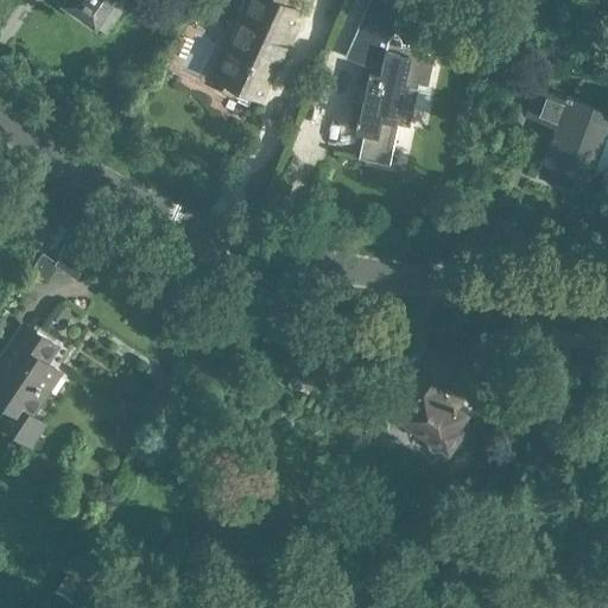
[(63,0),(62,4),(95,26),(113,0),(63,0)]
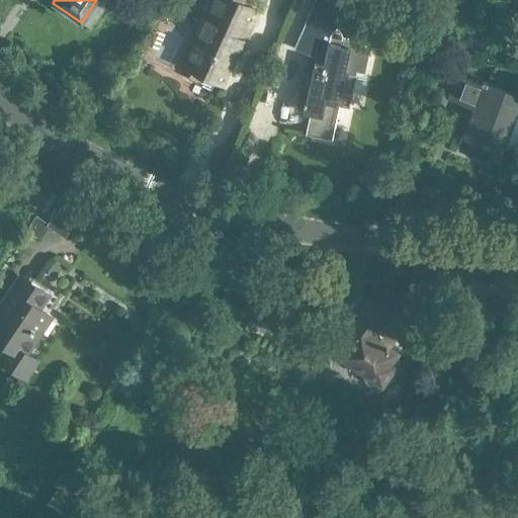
[(204,41),(188,78),(208,86),(211,79),(214,80),(219,82),(239,36),(244,38),(257,9),(246,4),(247,0),(212,0),(205,17),(202,16),(195,32),(198,33),(196,37),(204,41)]
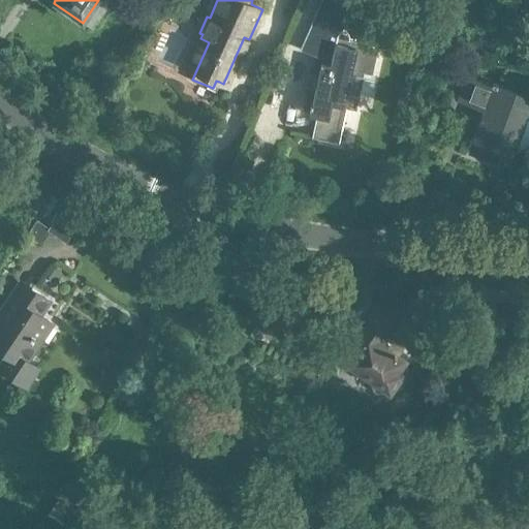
[(369,50),(370,43),(349,38),(349,37),(348,36),(348,35),(348,34),(347,33),(346,32),(345,32),(344,31),(343,31),(341,31),(340,31),(338,32),(337,33),(336,34),(336,35),(334,35),(341,19),(358,26),(366,7),(349,0),(320,0),(300,48),(321,58),(320,62),(317,78),(313,76),(310,88),(314,88),(311,103),(310,102),(309,107),(310,107),(309,115),(315,116),(311,136),(338,143),(345,107),(355,110),(364,72),(371,73),(376,52),(369,50)]
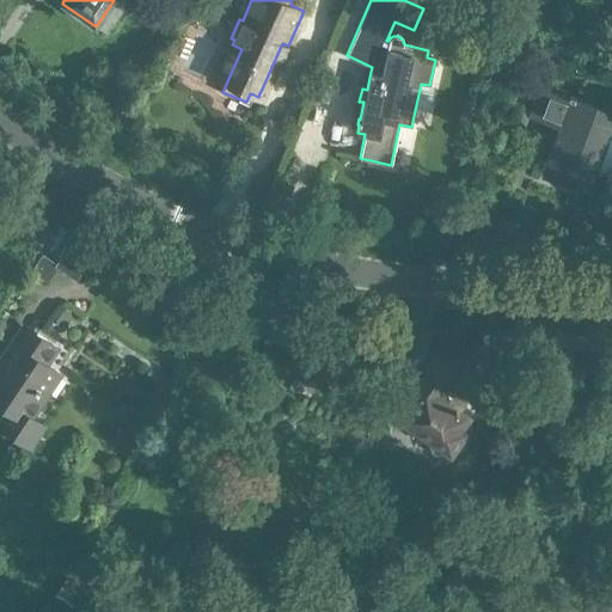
[(550,43),(532,36),(526,49),(544,56),(550,43)]
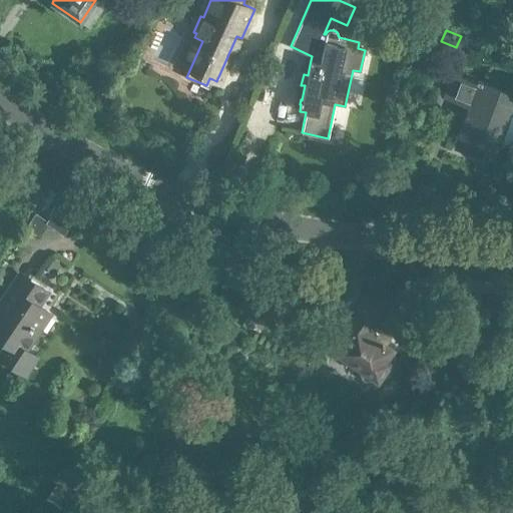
[(512,94),(453,72),(444,97),(469,106),(458,135),(494,148),(495,146),(496,147),(509,110),(508,110),(512,97),(512,94)]
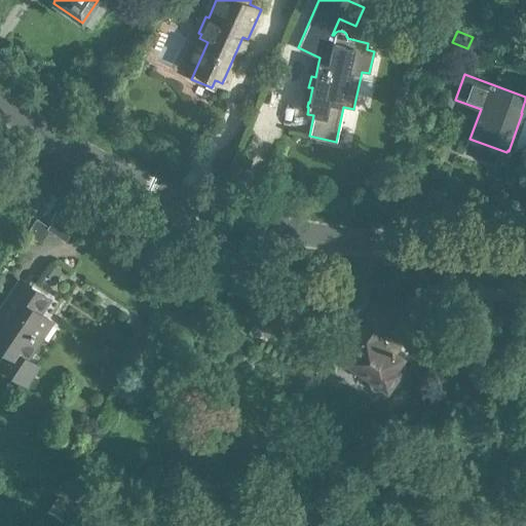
[(59,210),(48,226),(36,219),(26,233),(37,240),(46,227),(65,239),(86,209),(66,194),(57,208),(59,210)]
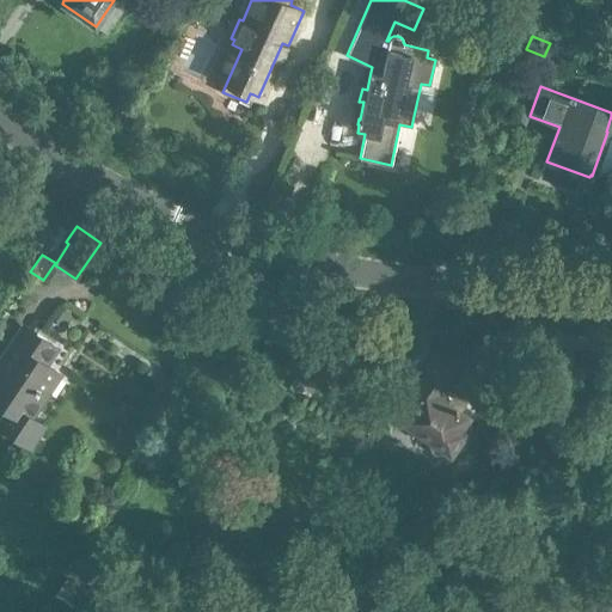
[(34,418),(62,374),(48,365),(59,348),(37,334),(17,365),(12,361),(4,373),(0,371),(0,404),(7,410),(0,421),(0,426),(30,447),(44,426),(34,418)]
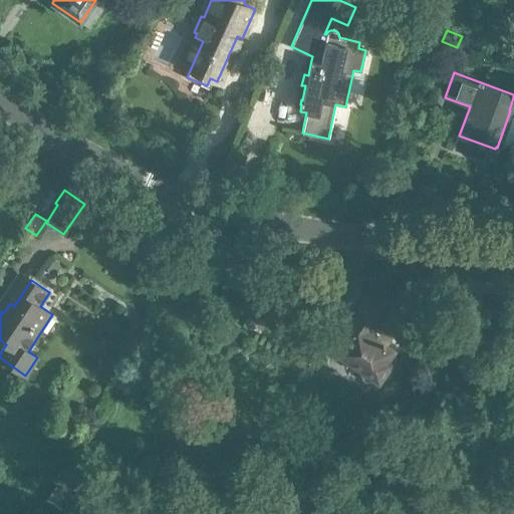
[(274,292),(262,311),(293,332),(306,313),(274,292)]
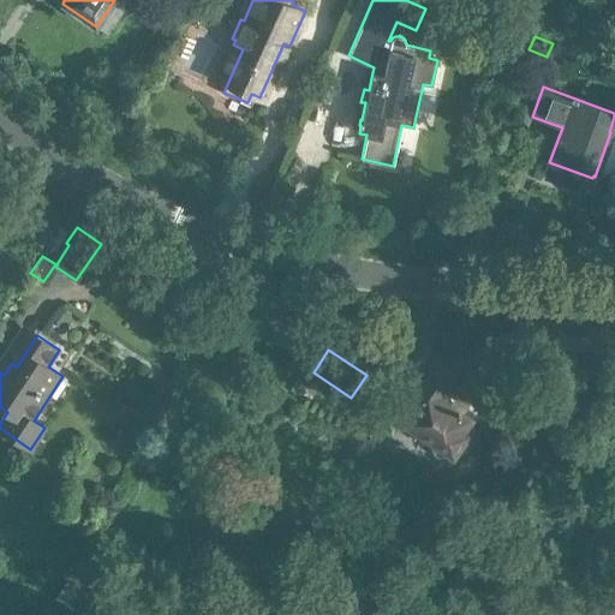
[(457,376),(434,362),(417,387),(418,388),(410,400),(416,405),(405,422),(433,441),(431,441),(431,443),(430,446),(430,448),(431,449),(433,451),(434,453),(435,454),(436,455),(439,455),(440,455),(441,455),(442,455),(443,455),(446,454),(447,453),(448,451),(452,454),(465,435),(460,431),(470,418),(459,412),(465,404),(446,392),(457,376)]
